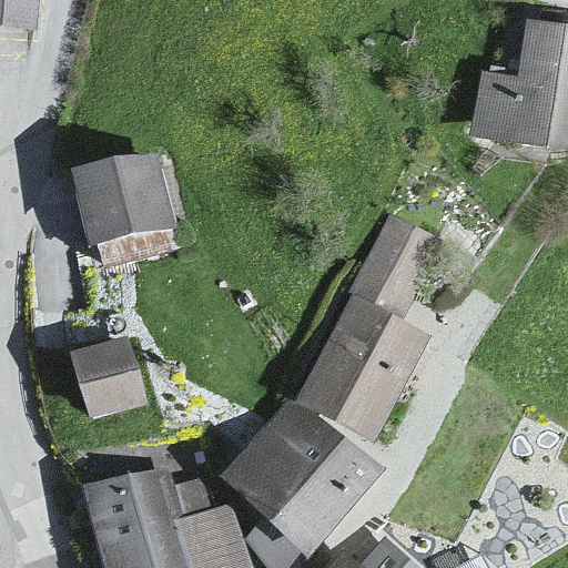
[(33,0),(0,0),(0,29),(32,31),(33,0)]
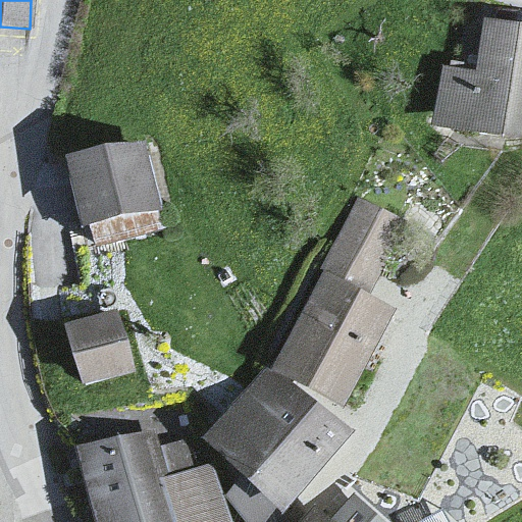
[(484,67),(442,62),(433,134),(521,145),(521,40),(488,36),(484,67)]
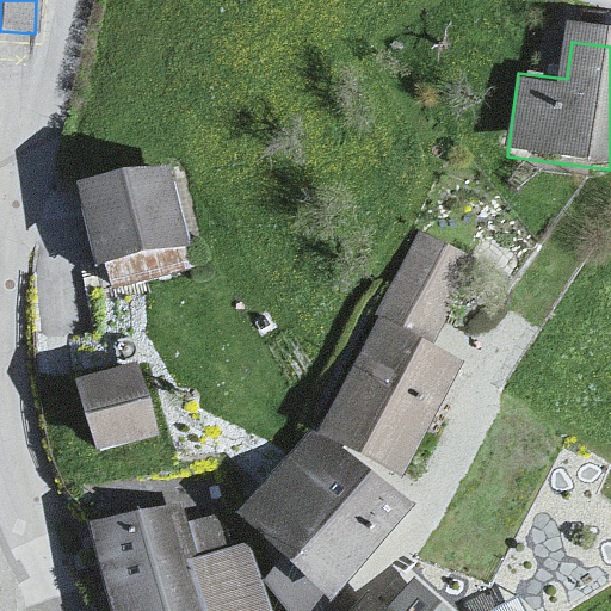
[(171,171),(73,191),(91,275),(189,254),(171,171)]
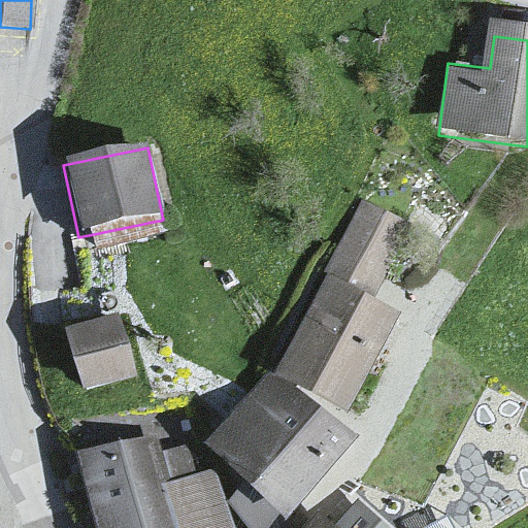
[(328,271),(370,293),(408,222),(365,200),(328,271)]
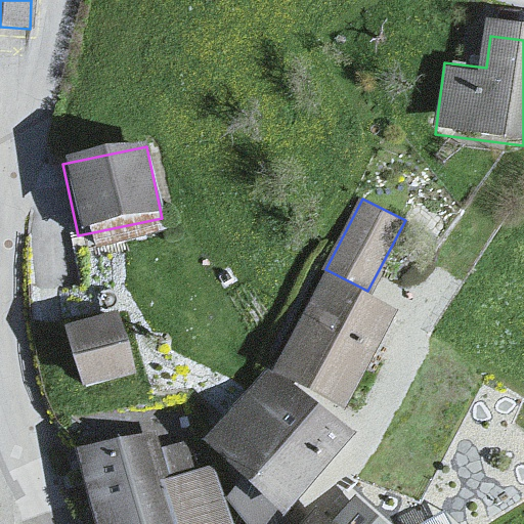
[(367,291),(325,269),(273,367),(348,406),(400,308),(367,291)]
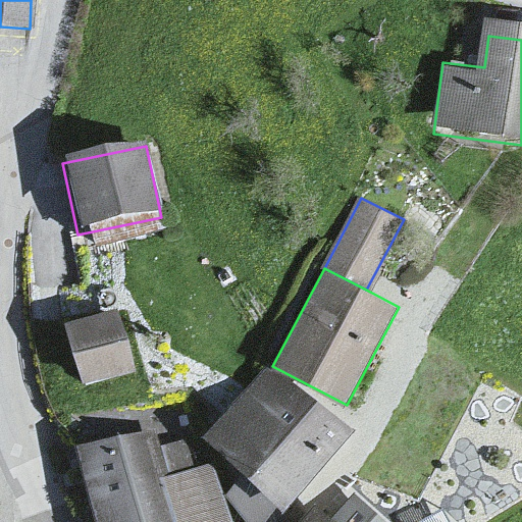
[(117,307),(65,322),(84,386),(136,372),(117,307)]
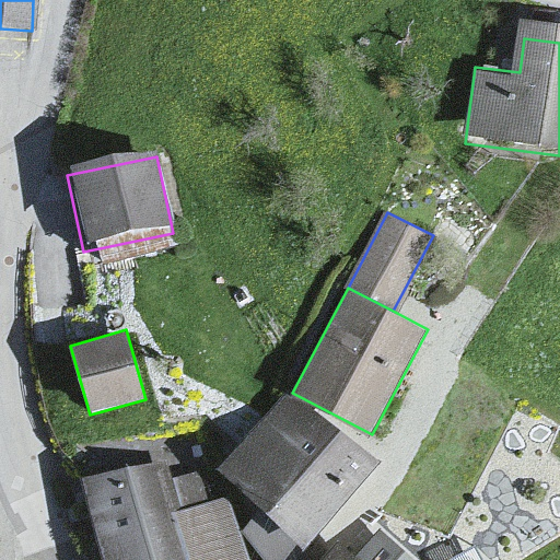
[(287,388),(218,469),(303,544),(373,462),(287,388)]
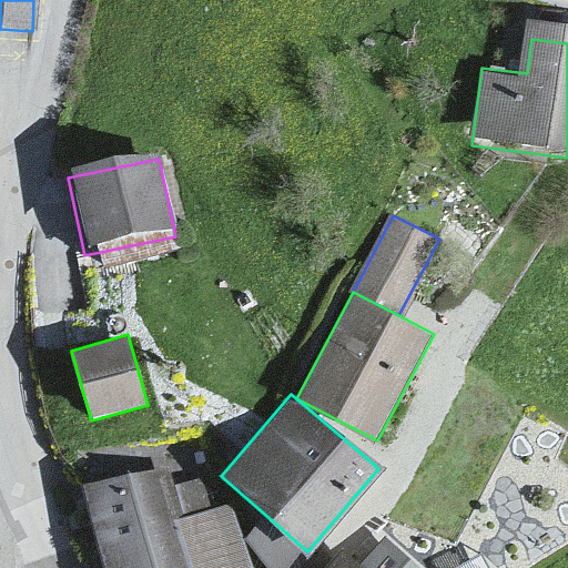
[(163,464),(82,488),(107,567),(253,567),(244,538),(232,500),(213,506),(204,478),(171,488),(163,464)]
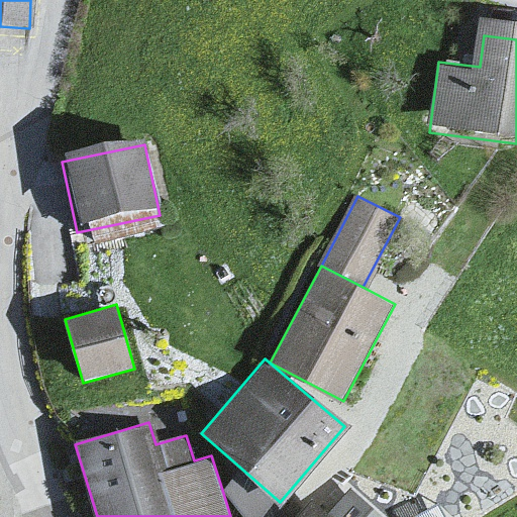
[(380,516),(352,491),(327,516),(315,504),(302,516),(380,516)]
